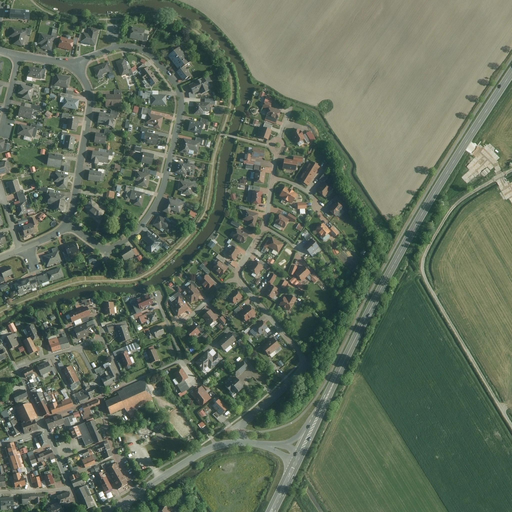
[(7,10),(7,19),(28,20),(29,13),(24,12),(24,11),(7,10)]
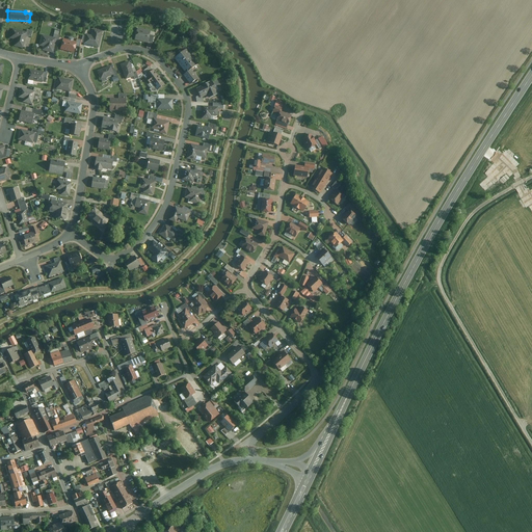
[(152,29),(137,26),(134,42),(149,44),(150,35),(155,36),(156,32),(152,31),(152,29)]
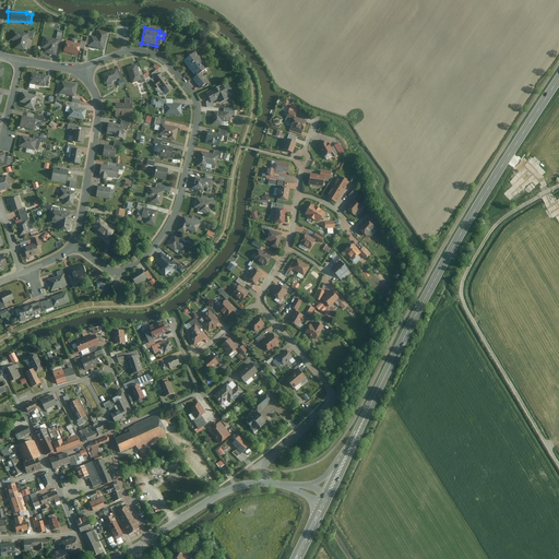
[(27,33),(14,30),(11,40),(16,43),(15,48),(25,51),(28,38),(34,39),(35,33),(28,31),(27,33)]
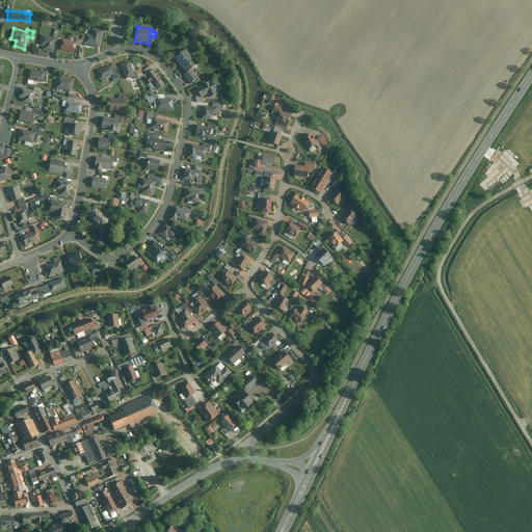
[(104,31),(94,29),(91,34),(85,33),(85,36),(83,35),(82,40),(76,38),(76,42),(62,38),(60,50),(74,53),(75,46),(81,47),(82,44),(83,44),(100,48),(104,31)]
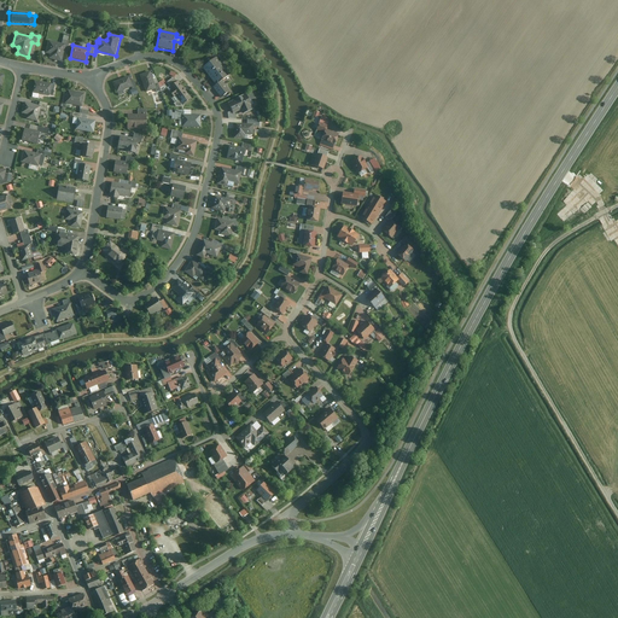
[(66,45),(50,41),(46,54),(50,54),(50,59),(63,62),(66,45)]
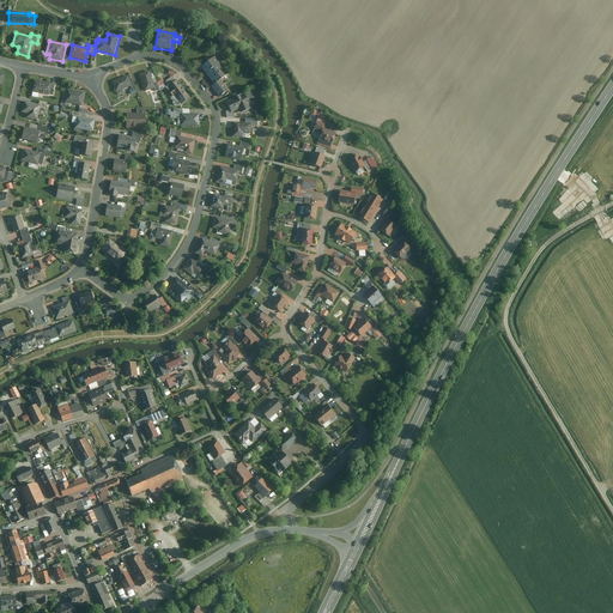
[(229,74),(216,56),(201,67),(214,85),(212,86),(219,97),(230,90),(222,79),(229,74)]
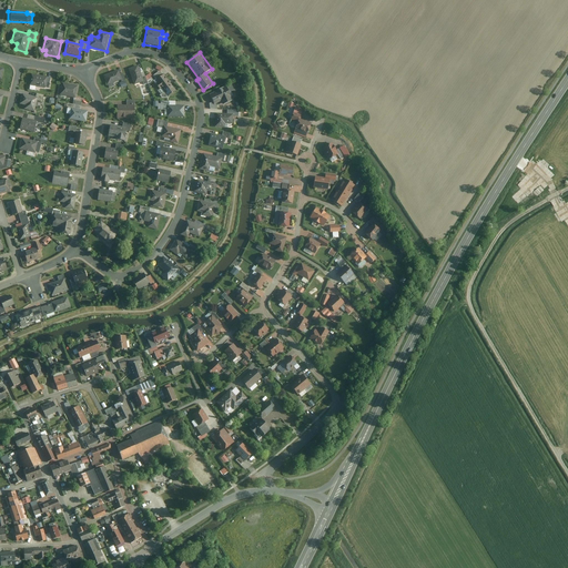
[(139,66),(130,69),(135,84),(144,81),(139,66)]
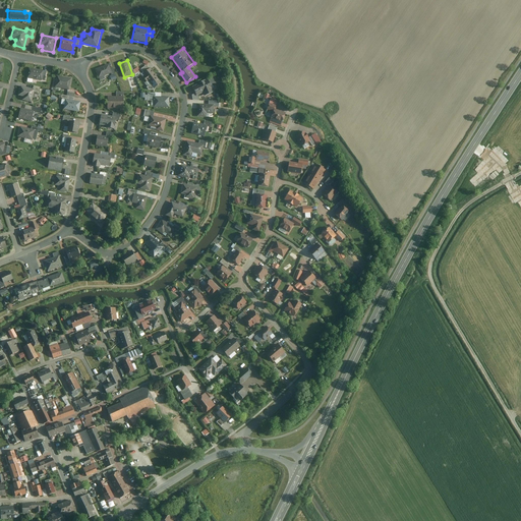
[(109,63),(95,68),(100,78),(113,72),(109,63)]
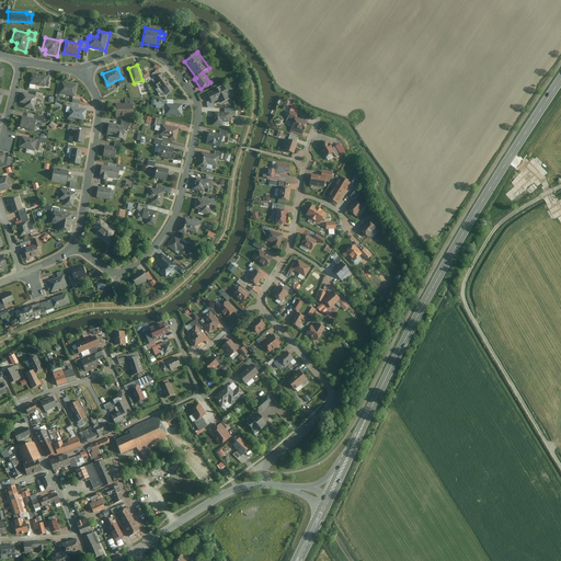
[(159,94),(161,99),(165,95),(174,90),(164,72),(153,80),(161,92),(159,94)]
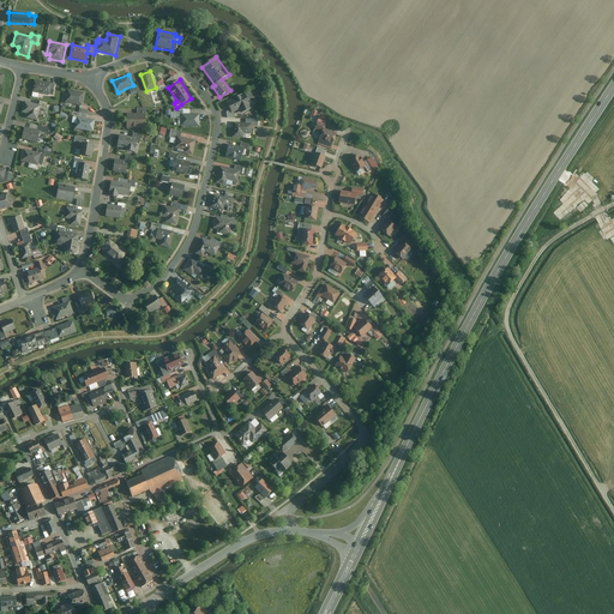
[(54,84),(35,80),(32,94),(50,97),(54,84)]
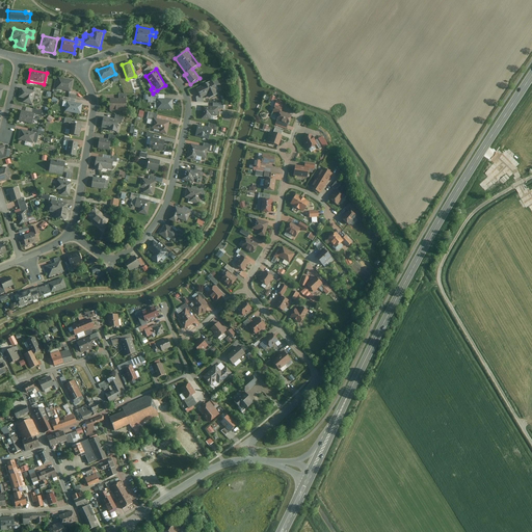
[(145,76),(141,70),(136,74),(139,79),(145,76)]
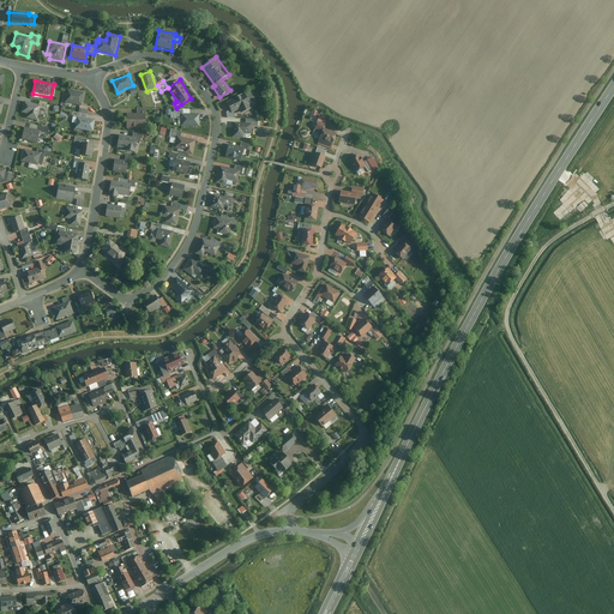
[(85,91),(67,88),(65,102),(80,106),(79,108),(89,110),(90,106),(83,104),(85,91)]
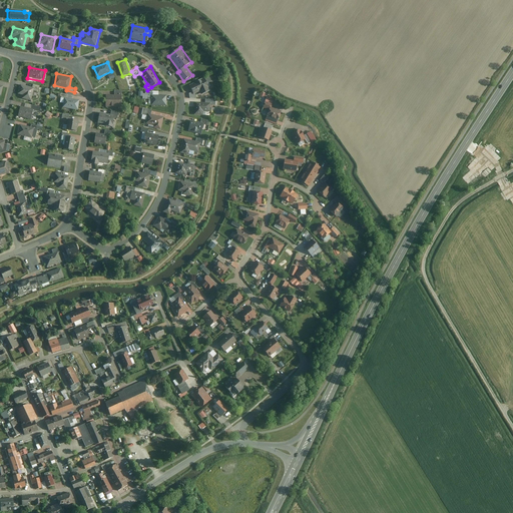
[(205,77),(189,84),(194,93),(200,91),(202,94),(210,91),(205,77)]
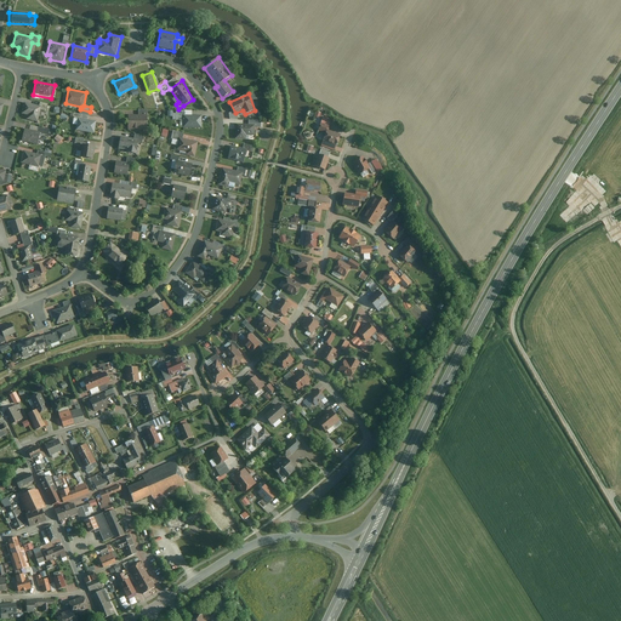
[(39,106),(24,102),(22,114),(28,115),(28,119),(39,121),(41,112),(46,113),(49,104),(40,102),(39,106)]
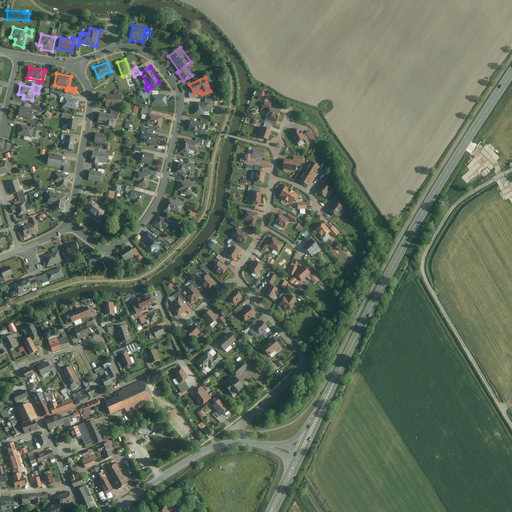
[(115,96),(106,96),(106,108),(122,108),(122,91),(115,91),(115,96)]
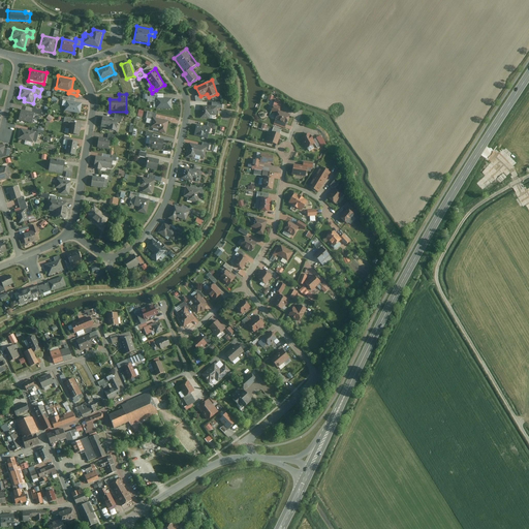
[(164,94),(151,94),(150,101),(155,101),(154,109),(173,110),(173,98),(164,98),(164,94)]
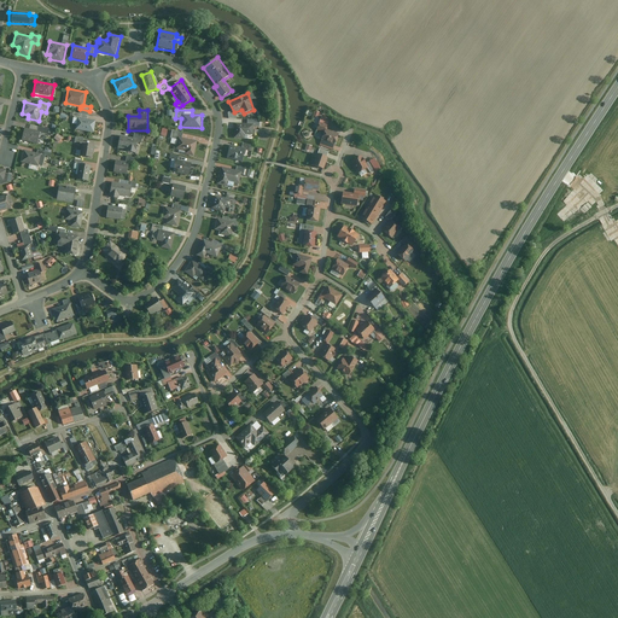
[(98,121),(79,118),(76,129),(95,133),(98,121)]
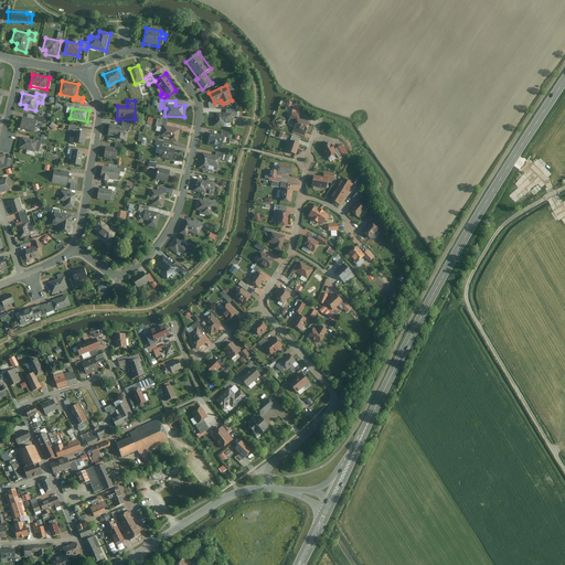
[(226,114),(215,113),(214,127),(224,128),(224,124),(233,124),(233,116),(238,116),(238,110),(227,109),(226,114)]
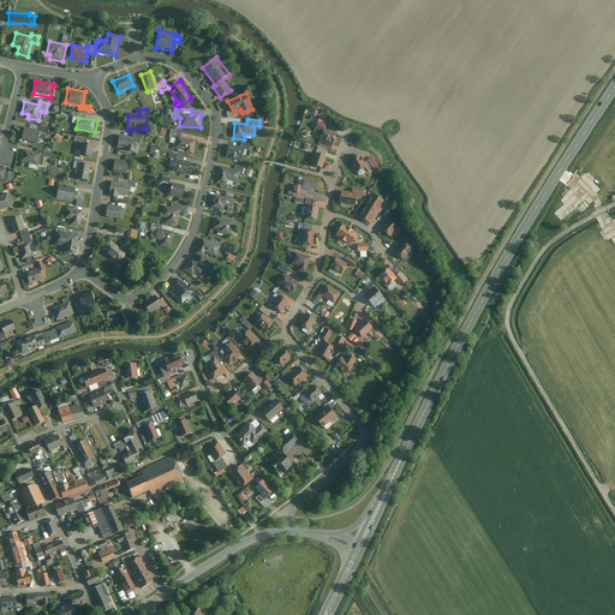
[(315,130),(322,132),(318,144),(333,150),(338,136),(326,131),(327,126),(317,124),(315,130)]
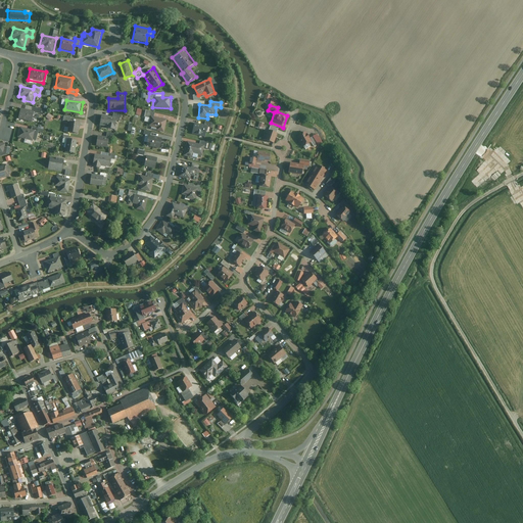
[(34,112),(21,109),(19,119),(32,121),(34,112)]
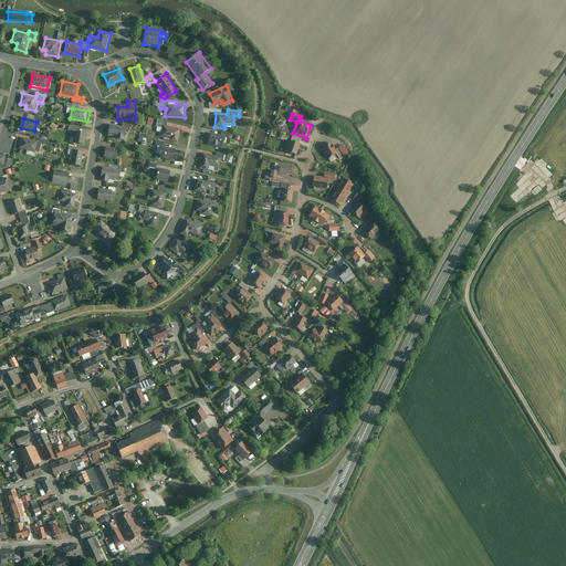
[(168,121),(159,119),(156,132),(161,133),(160,137),(170,139),(170,142),(178,144),(181,129),(167,126),(168,121)]
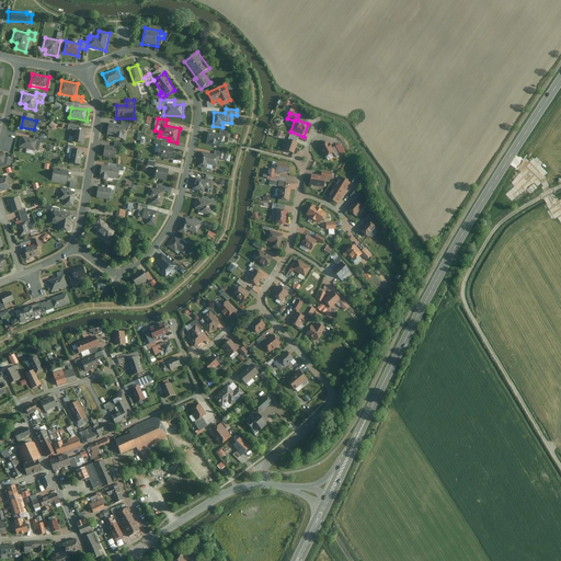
[(122,125),(110,123),(109,135),(115,136),(115,139),(125,140),(126,129),(129,130),(130,122),(122,121),(122,125)]
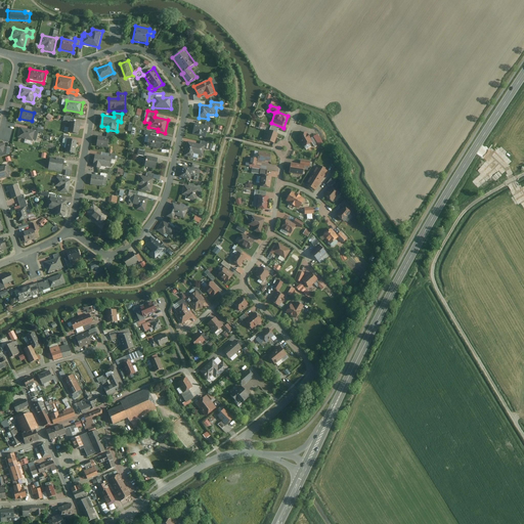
[(70,128),(66,127),(64,132),(79,134),(81,122),(71,121),(70,128)]
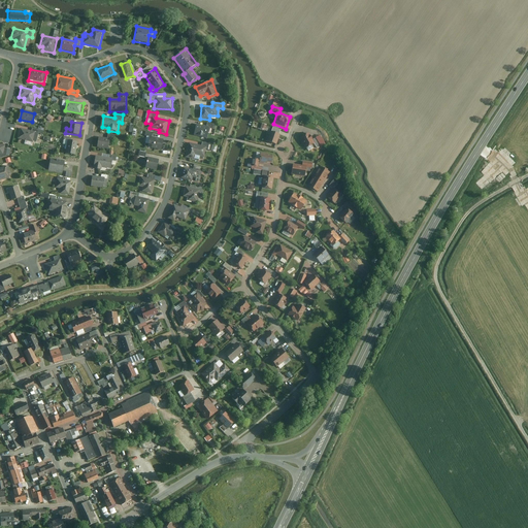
[(207,127),(197,124),(194,135),(208,139),(211,129),(215,129),(216,125),(208,123),(207,127)]
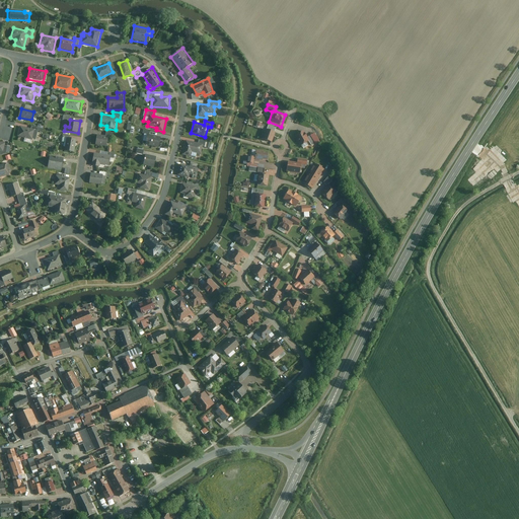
[(130,131),(130,133),(133,134),(135,127),(131,126),(132,125),(128,124),(127,130),(130,131)]
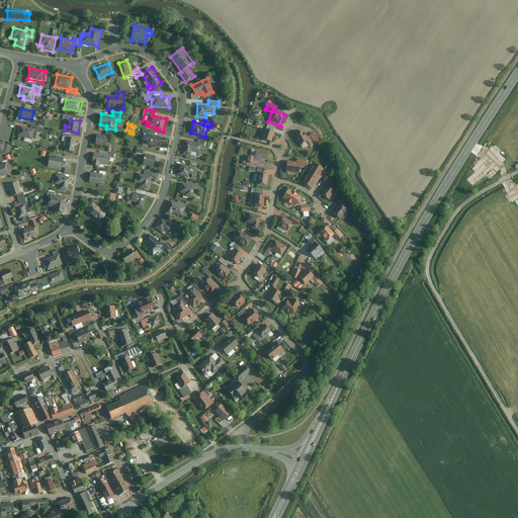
[(262,131),(260,138),(271,142),(276,127),(268,125),(267,130),(266,133),(262,131)]
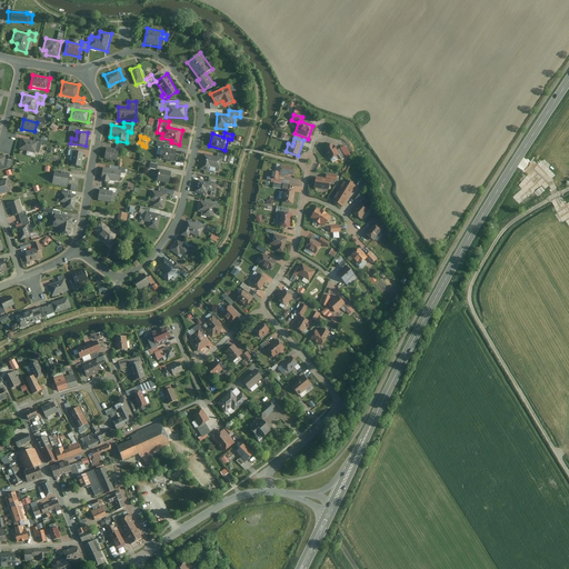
[(35,142),(22,139),(19,150),(27,151),(26,156),(35,158),(36,152),(40,153),(43,141),(36,139),(35,142)]
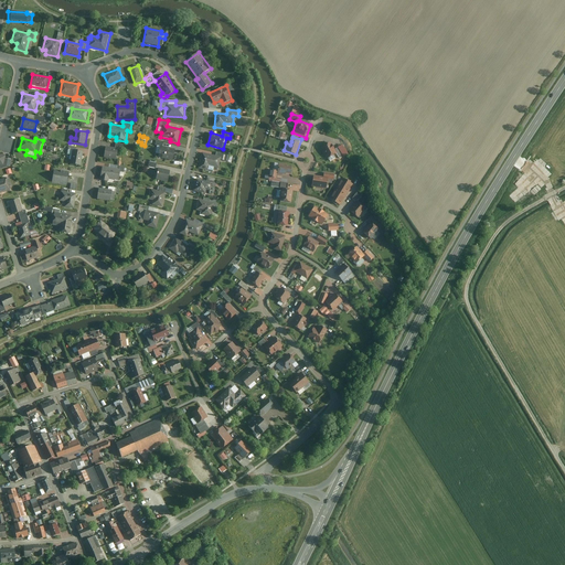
[(331,142),(321,148),(328,159),(337,153),(340,159),(343,157),(339,148),(336,149),(331,142)]
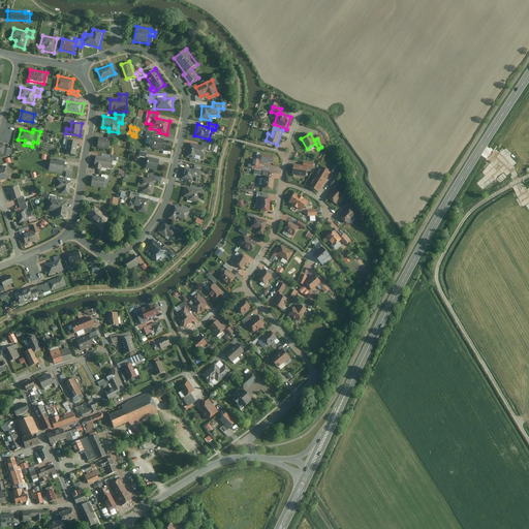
[(165,139),(148,136),(146,144),(149,145),(149,148),(163,151),(165,139)]
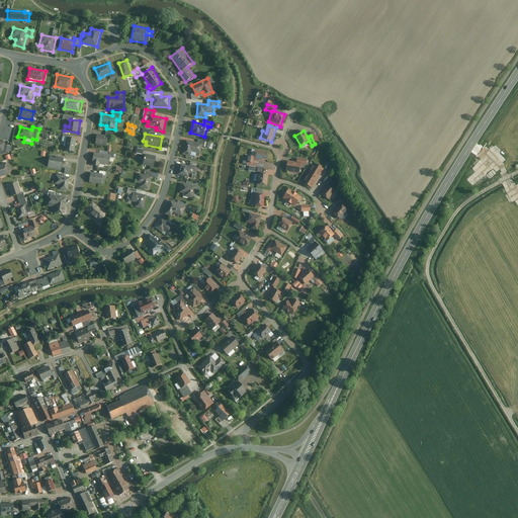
[(112,137),(97,135),(95,145),(106,147),(107,143),(111,143),(112,137)]
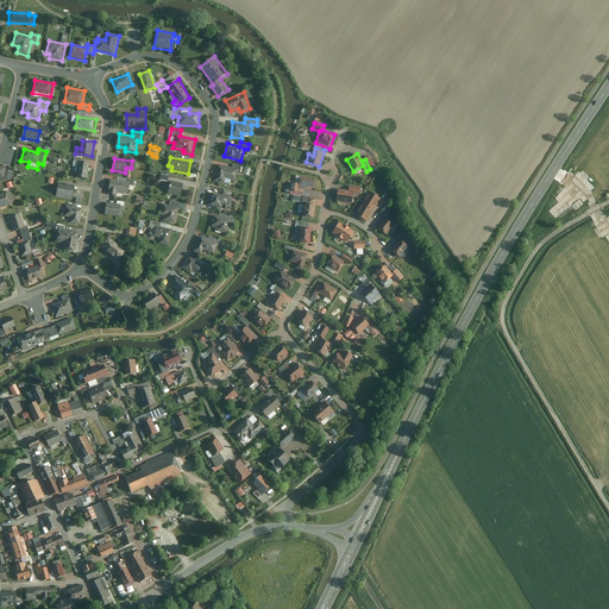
[(90,163),(74,161),(74,167),(77,167),(76,176),(88,179),(90,163)]
